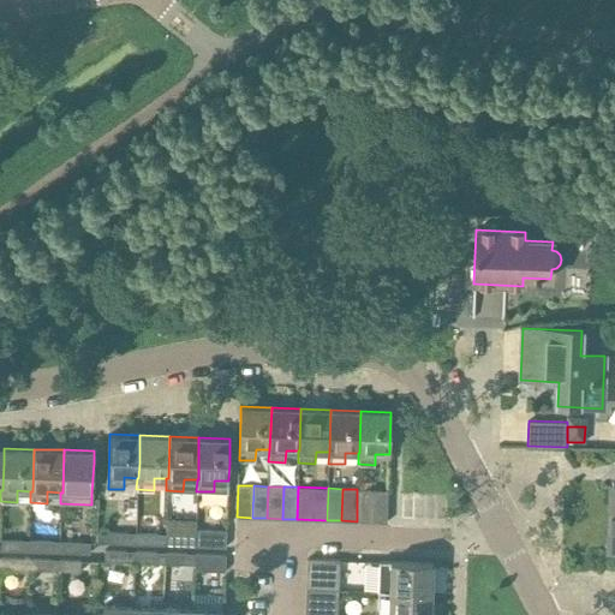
[(371,521),(372,490),(357,489),(357,521),(371,521)]
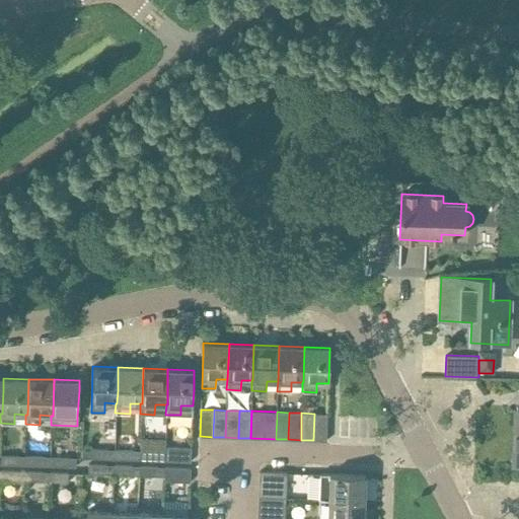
[(314,414),(313,440),(325,440),(326,414),(314,414)]
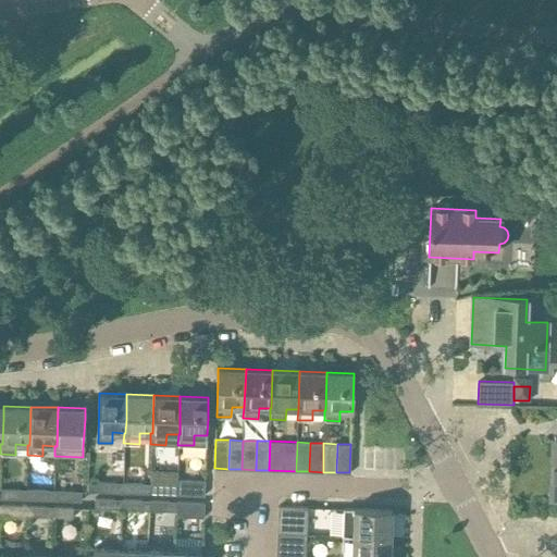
[(115,493),(115,482),(93,481),(93,492),(115,493)]
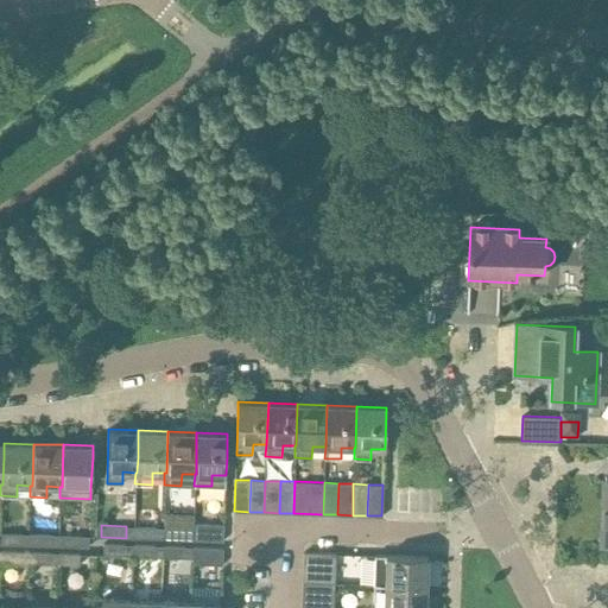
[(223,542),(223,525),(194,525),(192,540),(223,542)]
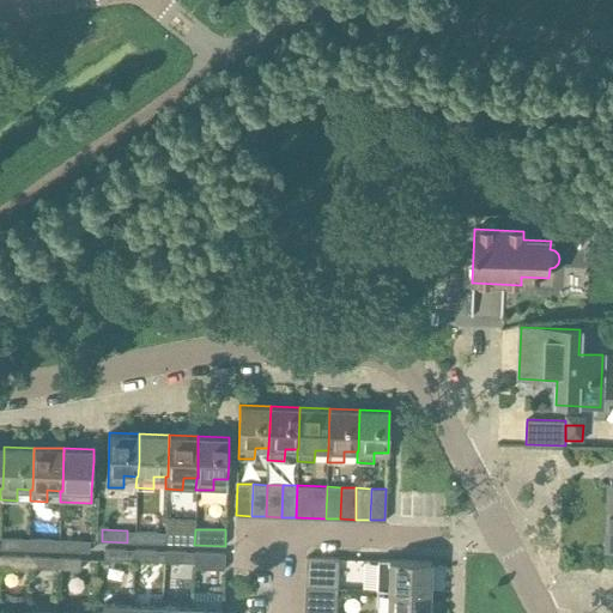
[(157,544),(157,532),(135,530),(134,542),(157,544)]
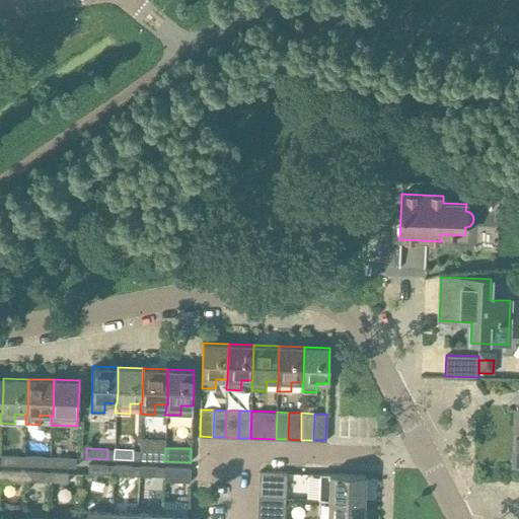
[(158,461),(158,451),(140,450),(140,460),(158,461)]
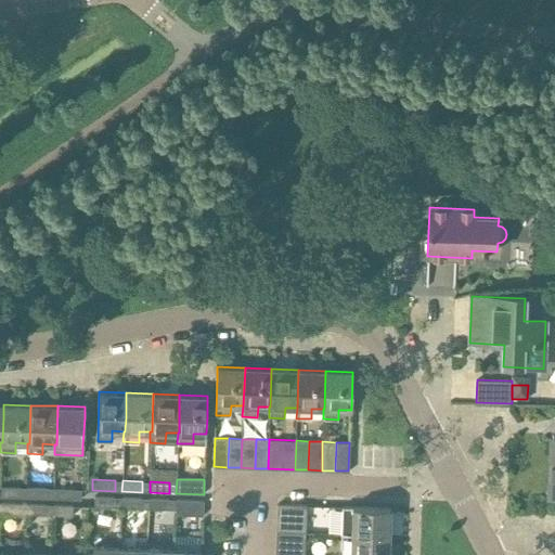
[(0,497),(20,499),(20,488),(0,487),(0,489),(0,497)]
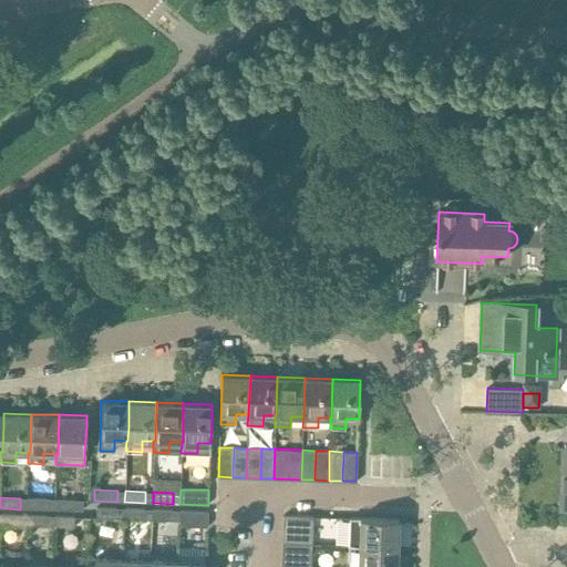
[(48,509),(48,498),(28,498),(28,509),(48,509)]
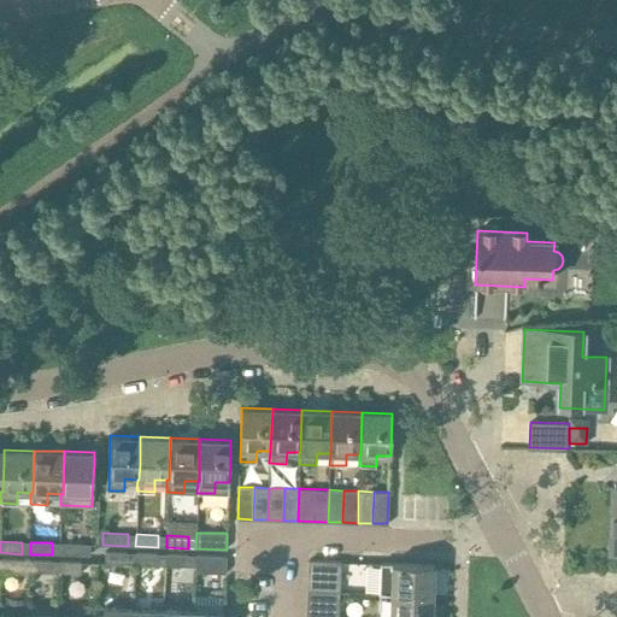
[(82,545),(82,544),(60,544),(60,554),(89,556),(90,545),(82,545)]
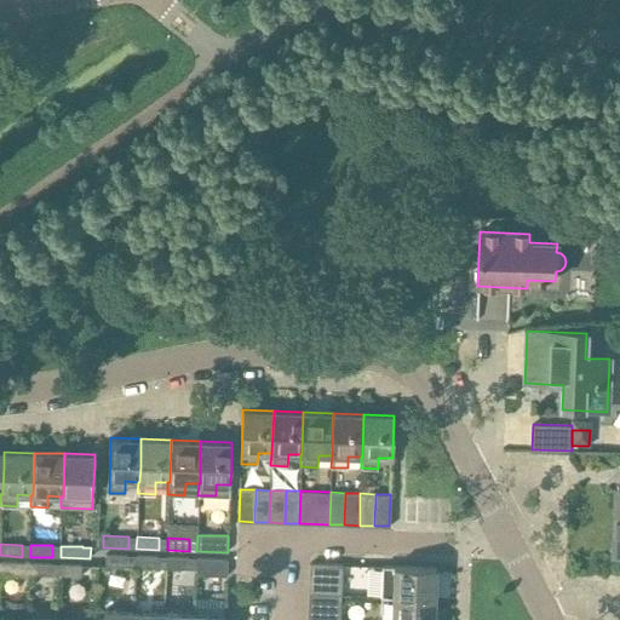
[(127,567),(127,556),(105,555),(105,567),(127,567)]
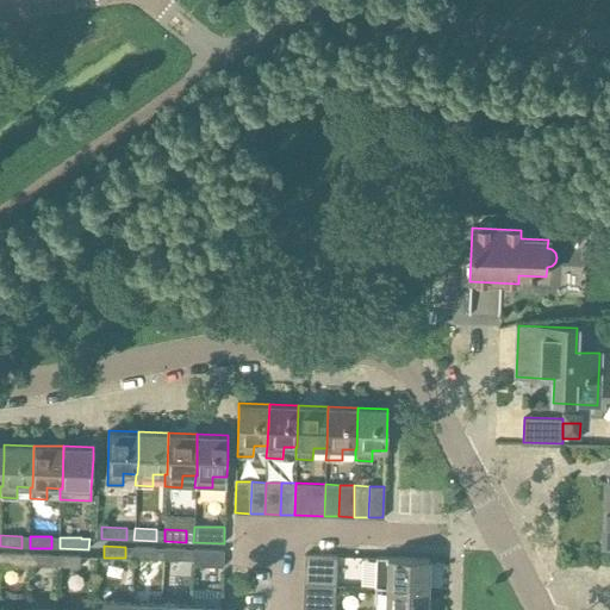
[(155,559),(156,547),(134,547),(134,559),(155,559)]
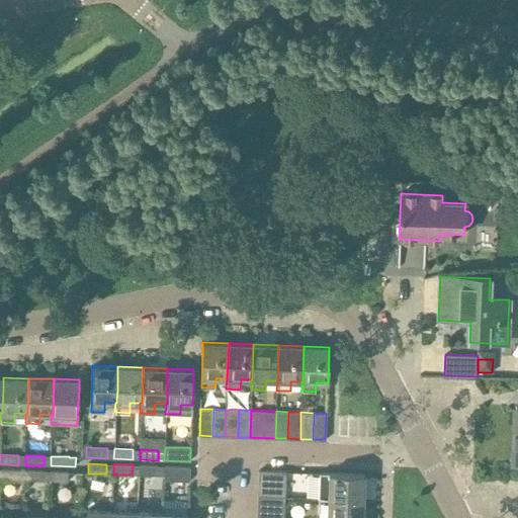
[(157,476),(157,465),(139,465),(139,475),(157,476)]
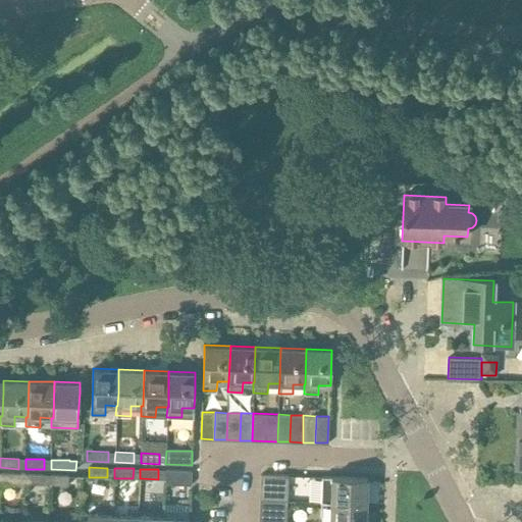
[(191,484),(192,470),(165,469),(165,483),(191,484)]
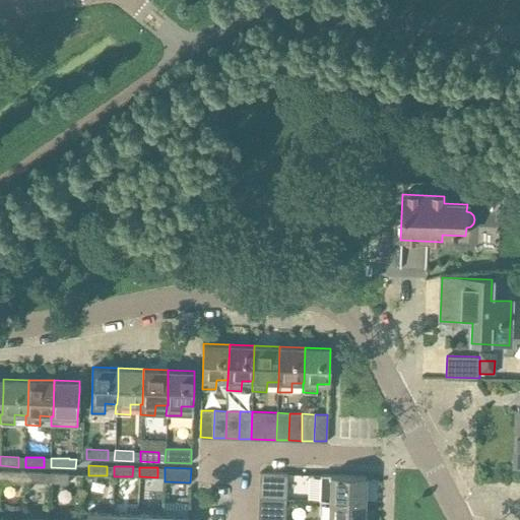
[(0,481),(17,482),(18,472),(0,471),(0,481)]
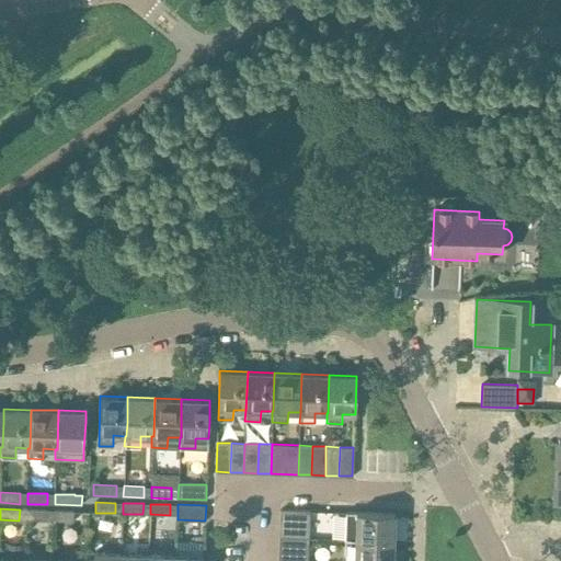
[(279,523),(309,524),(310,510),(281,508),(279,523)]
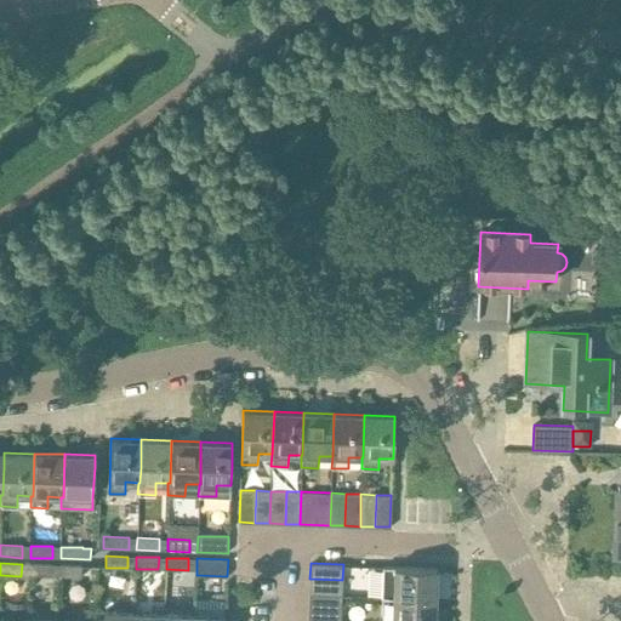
[(51,577),(52,565),(29,564),(29,576),(51,577)]
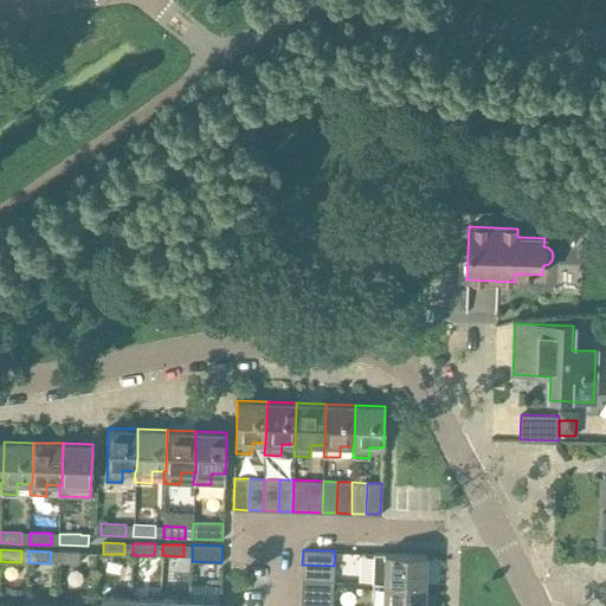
[(79,565),(79,553),(58,552),(58,563),(79,565)]
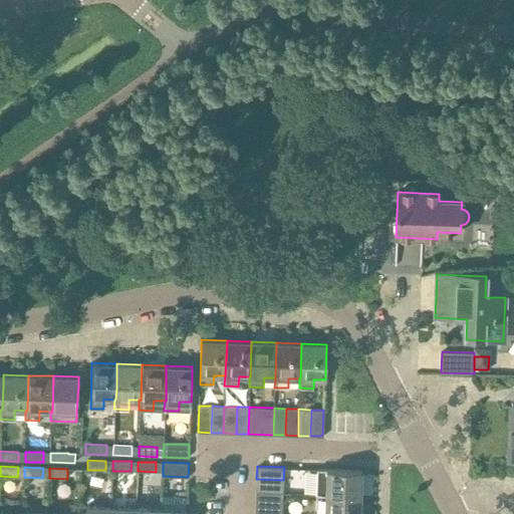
[(360,496),(361,470),(317,468),(316,483),(326,483),(325,494),(360,496)]
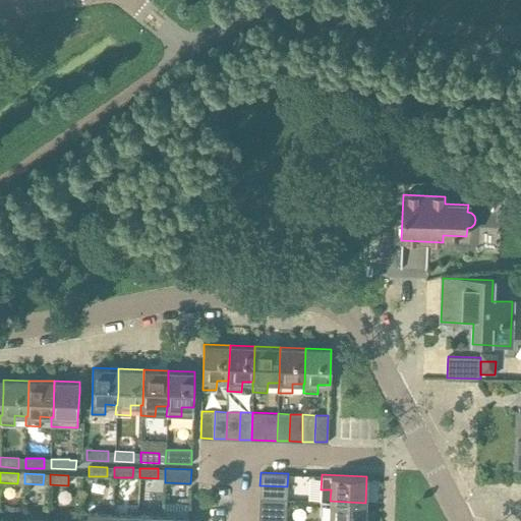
[(287,486),(259,485),(259,498),(287,499),(287,486)]
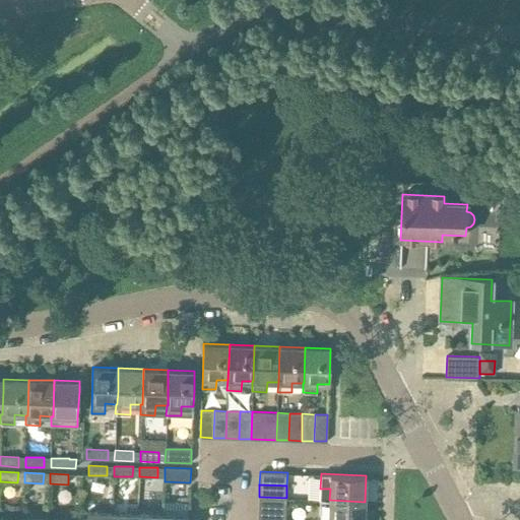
[(286,498),(259,497),(258,510),(285,511),(286,498)]
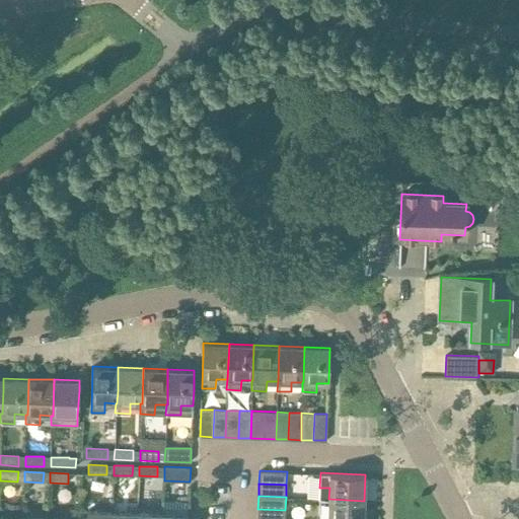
[(363,518),(364,501),(328,499),(319,498),(318,512),(328,513),(327,518),(363,518)]
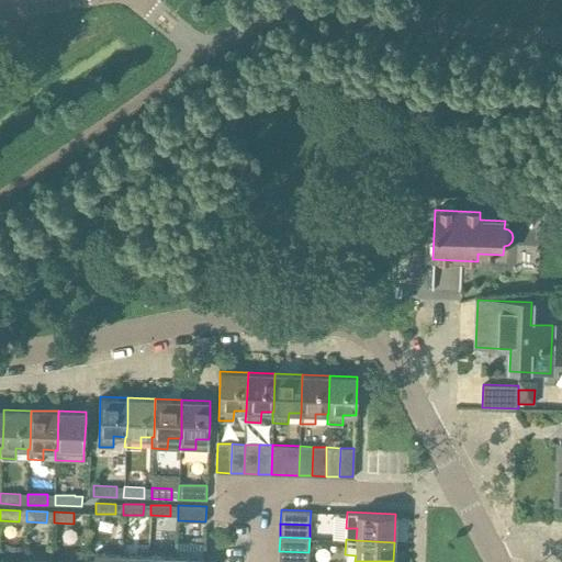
[(278,561),(307,561),(308,552),(279,551),(278,561)]
